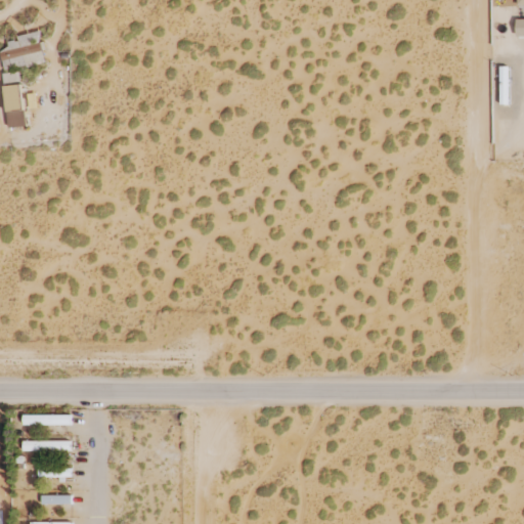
[(17,36),(18,40),(8,42),(10,49),(1,50),(5,72),(47,62),(40,31),(17,36)]
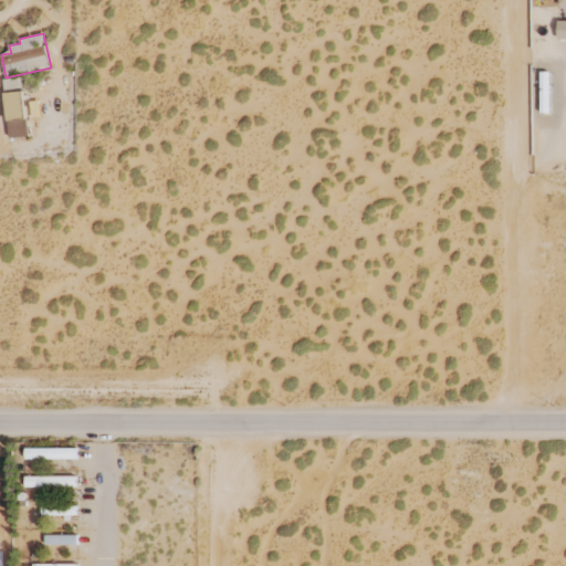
[(29,136),(23,91),(6,93),(10,138),(29,136)]
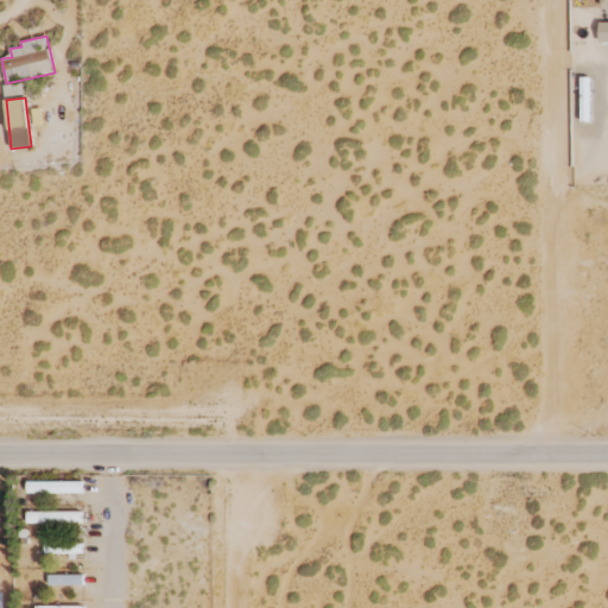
[(27,482),(27,494),(82,493),(82,481),(27,482)]
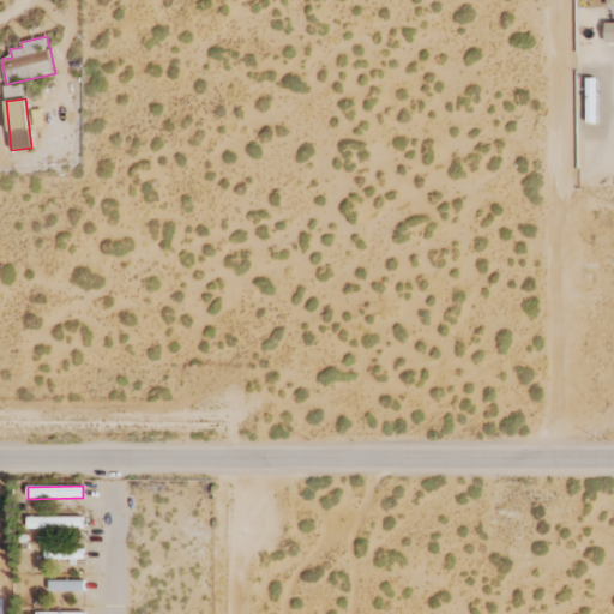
[(83,517),(28,517),(28,529),(83,528),(83,517)]
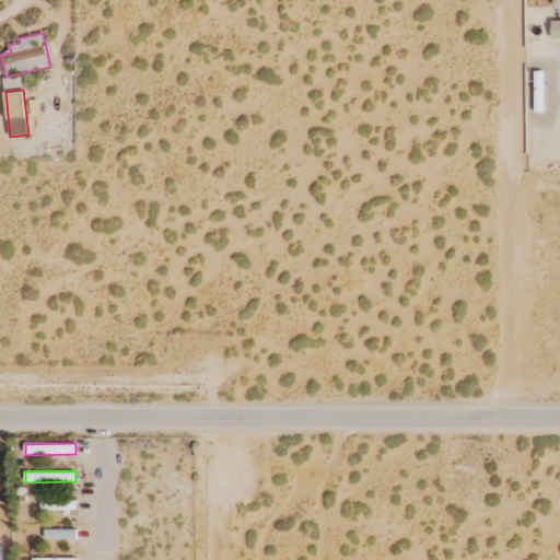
[(77,500),(42,501),(42,510),(77,510),(77,500)]
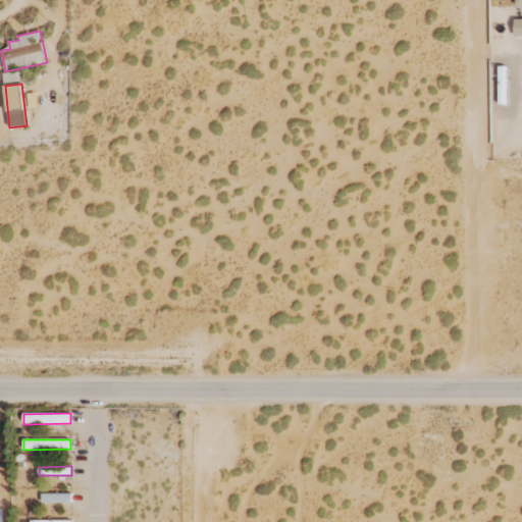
[(42,494),(42,504),(72,502),(71,492),(42,494)]
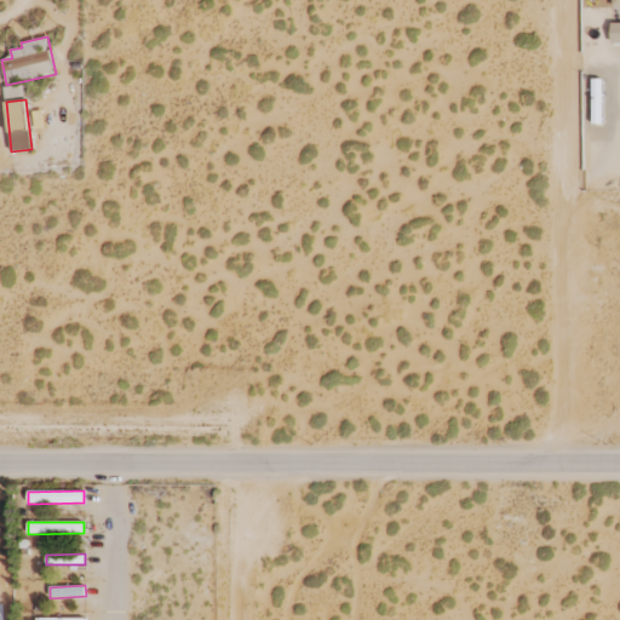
All buildings are outlined.
